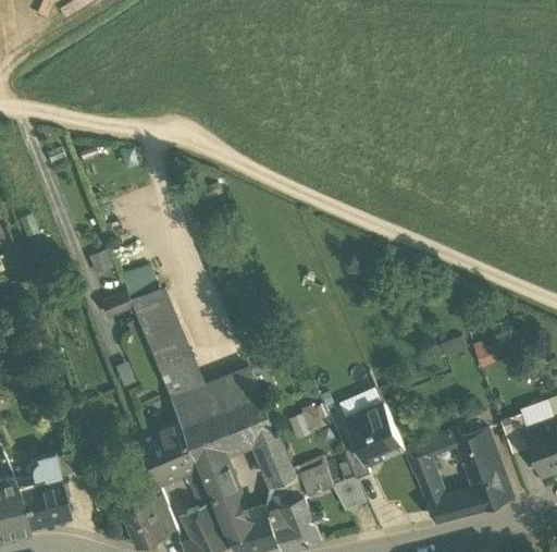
[(89,256),(94,274),(110,271),(106,253),(89,256)]
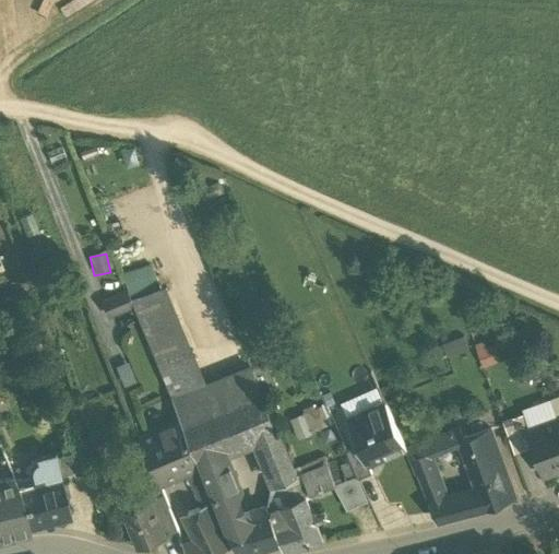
[(167,290),(132,304),(181,424),(183,429),(262,398),(250,368),(206,386),(167,290)]
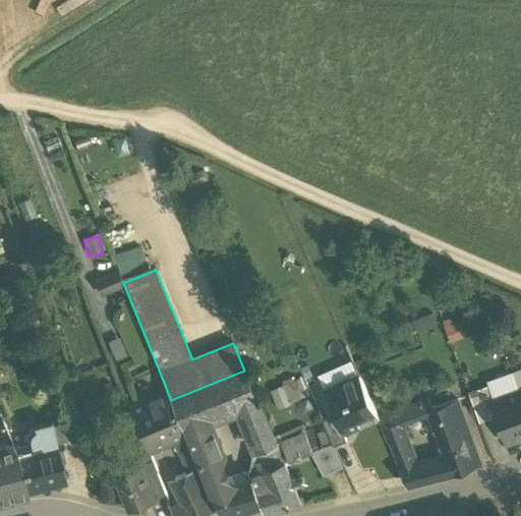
[(277,448),(262,411),(244,370),(171,400),(187,440),(189,440),(204,426),(240,412),(258,456),(277,448)]
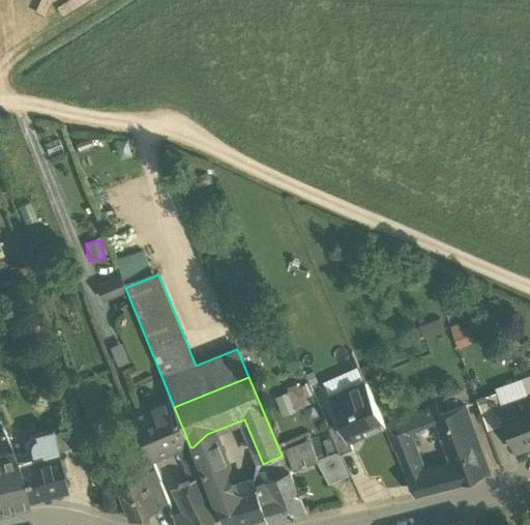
[(281,417),(314,407),(307,386),(274,397),(281,417)]
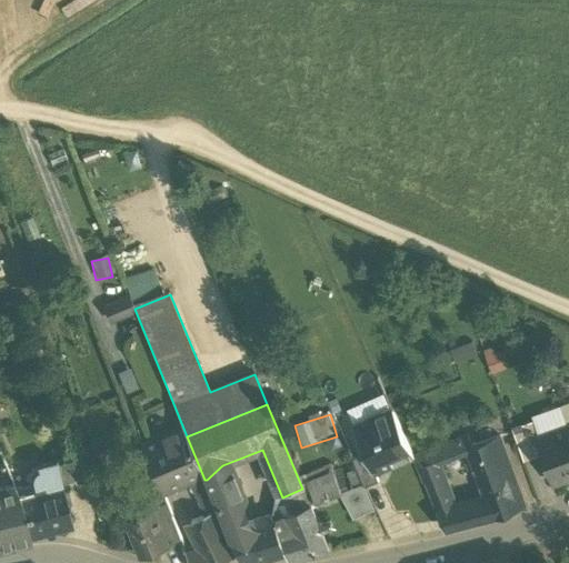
[(392,414),(353,432),(367,460),(373,475),(391,468),(389,462),(410,453),(392,414)]
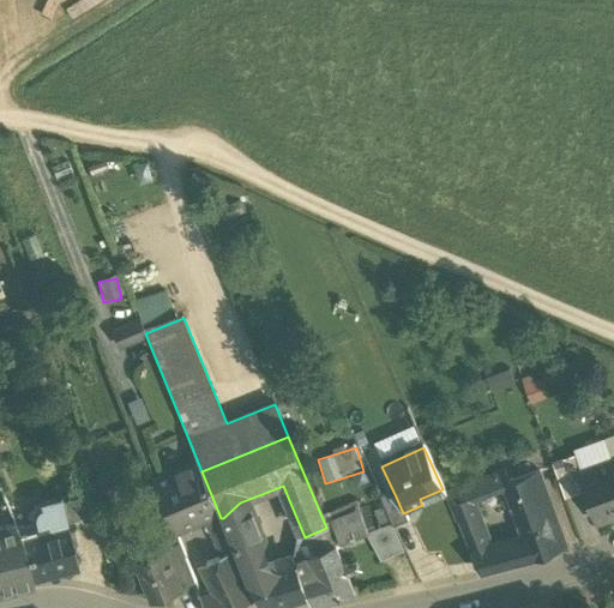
[(576,459),(552,468),(565,504),(587,495),(581,477),(582,477),(576,459)]
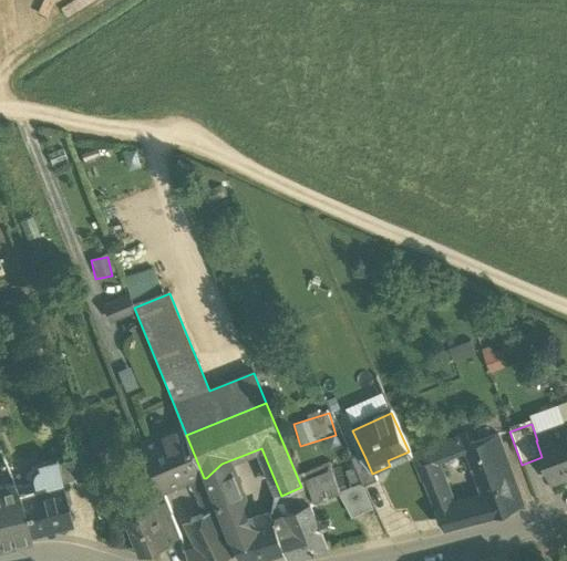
[(184,429),(150,444),(169,492),(191,484),(192,485),(206,478),(204,478),(186,435),(184,429)]
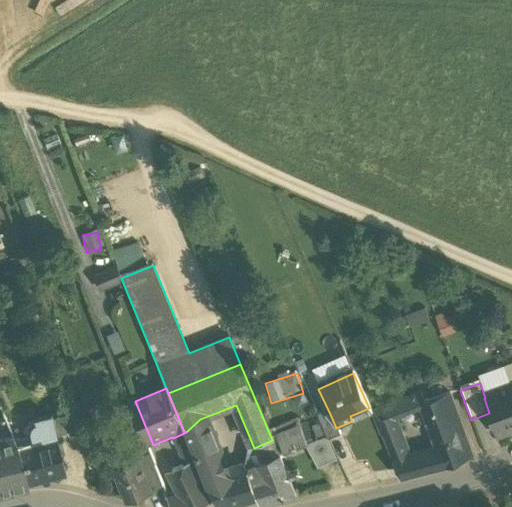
[(437,388),(419,395),(424,407),(441,401),(437,388)]
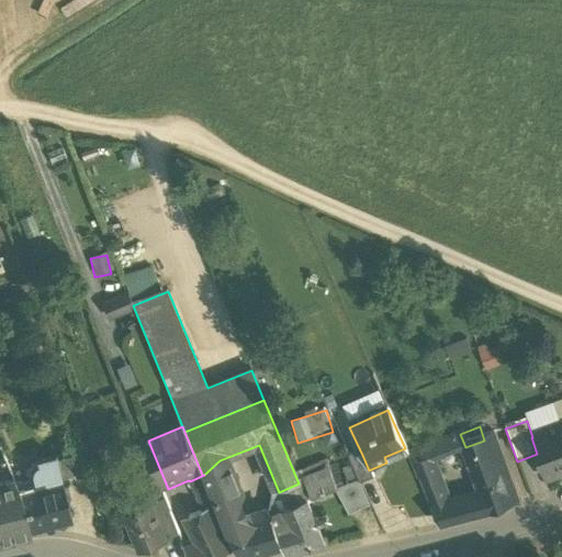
[(561,477),(561,430),(561,426),(532,437),(531,437),(537,454),(548,482),(561,477)]
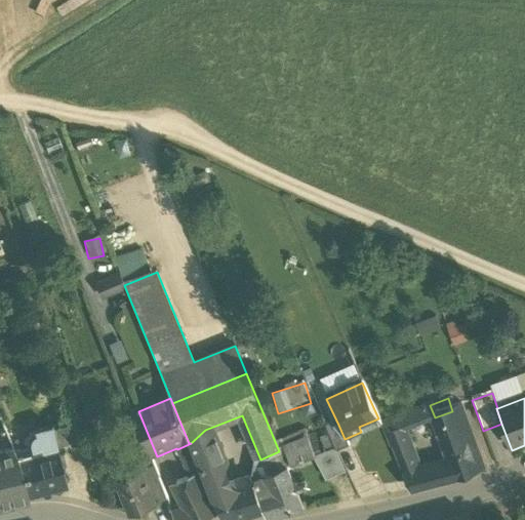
[(484,473),(461,408),(452,411),(435,417),(458,482),(484,473)]
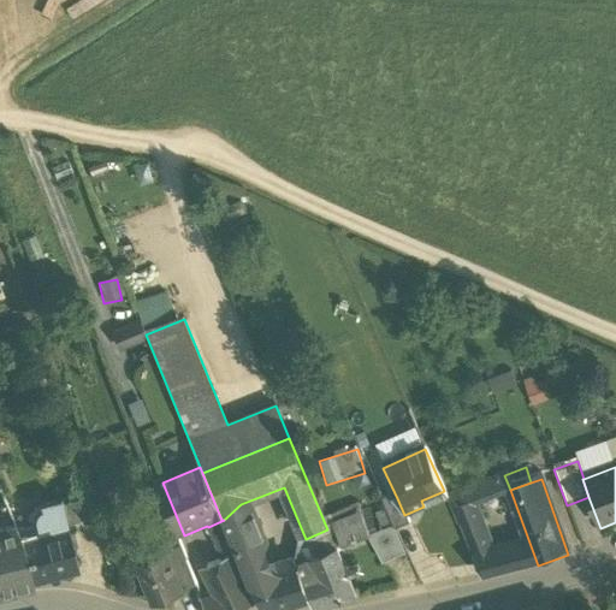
[(111,511),(101,487),(88,493),(99,517),(111,511)]
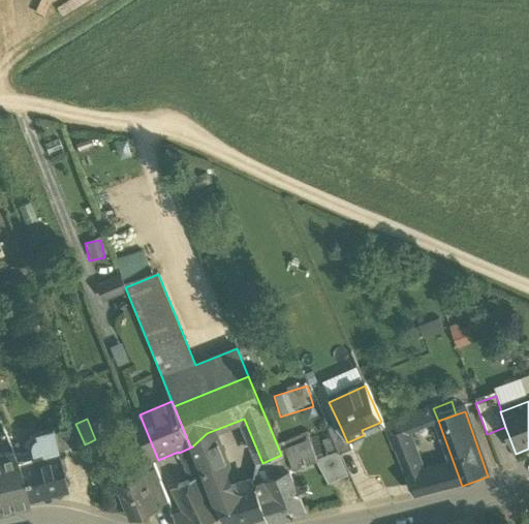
[(75,424),(62,427),(69,455),(87,450),(75,424)]
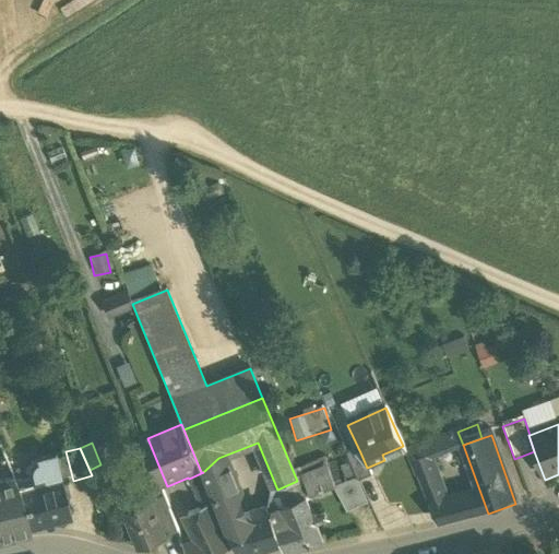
[(445,504),(423,448),(406,455),(417,480),(419,479),(429,507),(437,527),(467,519),(463,501),(445,504)]
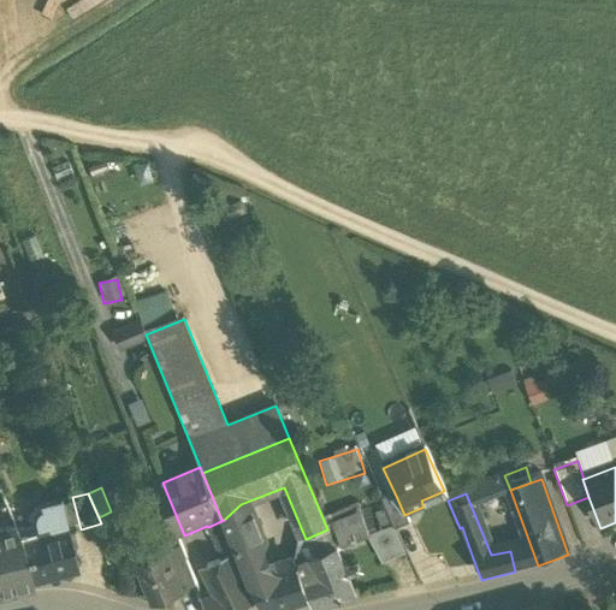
[(404,515),(397,498),(383,504),(395,532),(409,526),(404,515)]
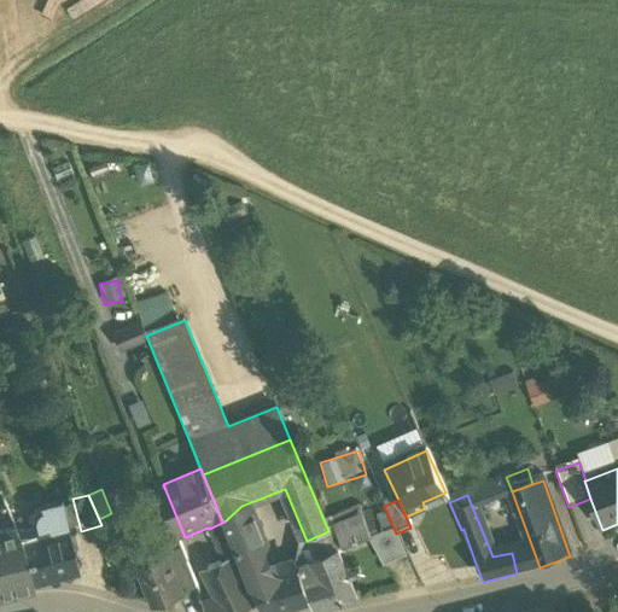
[(262,555),(242,506),(225,522),(238,555),(249,583),(266,580),(269,580),(260,557),(262,555)]
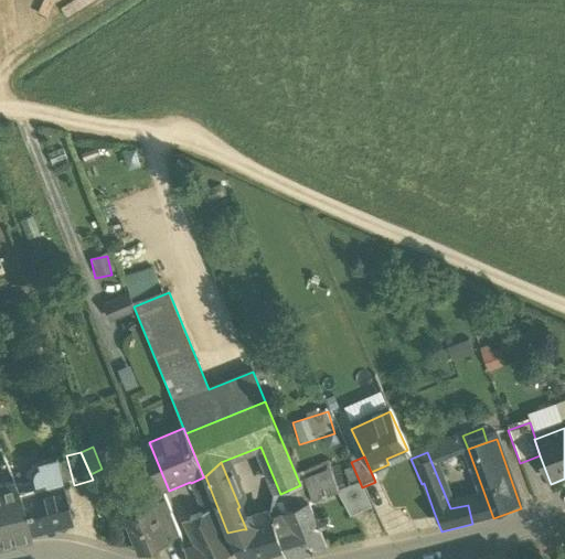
[(113,463),(103,468),(107,480),(117,475),(113,463)]
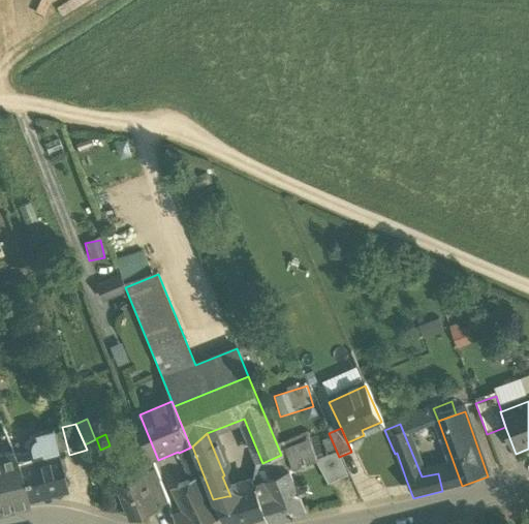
[(139,454),(118,462),(112,445),(110,447),(110,445),(100,450),(109,471),(116,487),(143,476),(143,479),(148,476),(139,454)]
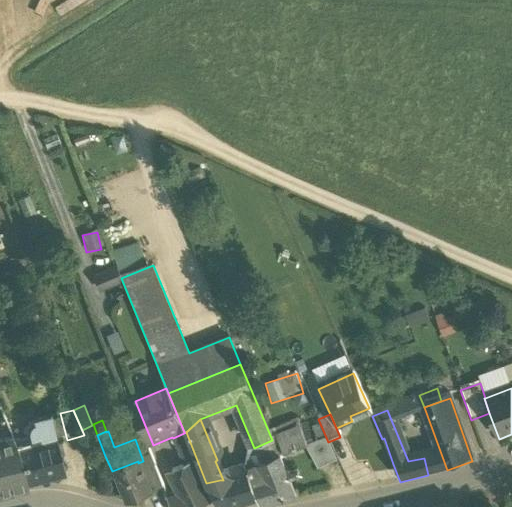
[(186,432),(173,438),(184,466),(197,460),(186,432)]
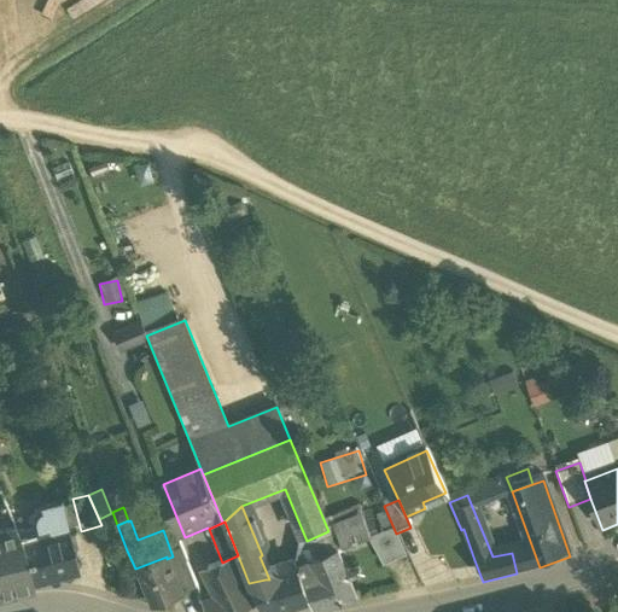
[(363,523),(342,531),(340,526),(333,529),(342,553),(371,542),(363,523)]
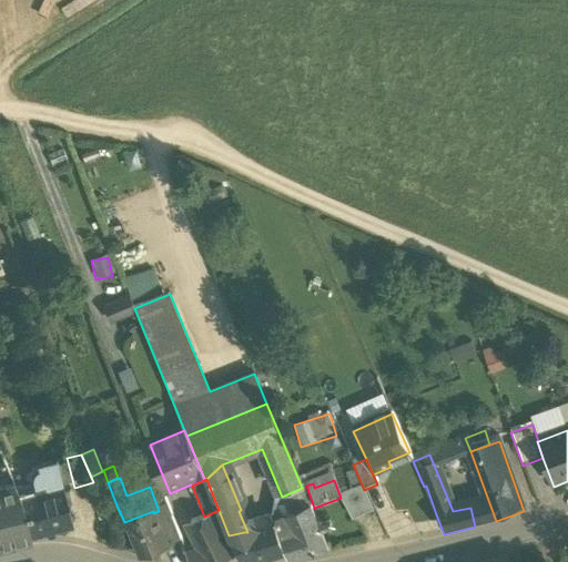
[(61,487),(18,498),(29,539),(30,539),(30,538),(70,528),(71,528),(61,487)]
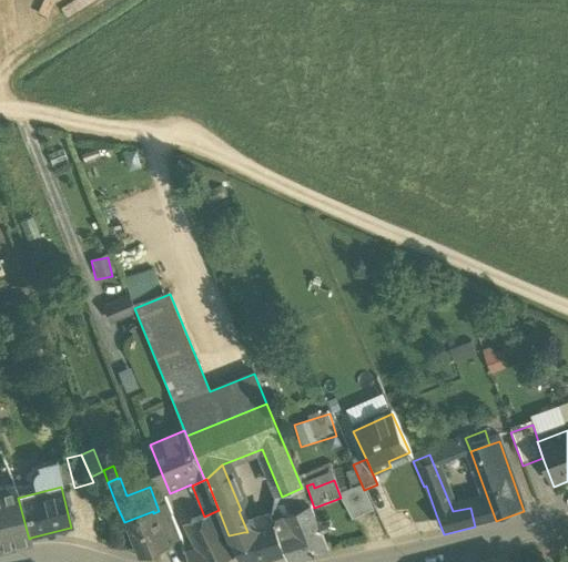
[(13,490),(0,493),(0,550),(30,542),(29,539),(18,498),(13,490)]
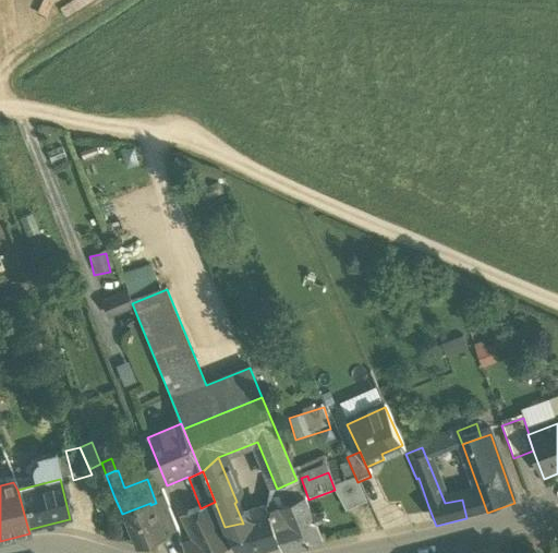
[(323,547),(304,502),(280,512),(284,524),(273,527),(281,549),(282,552),(299,552),(323,547)]
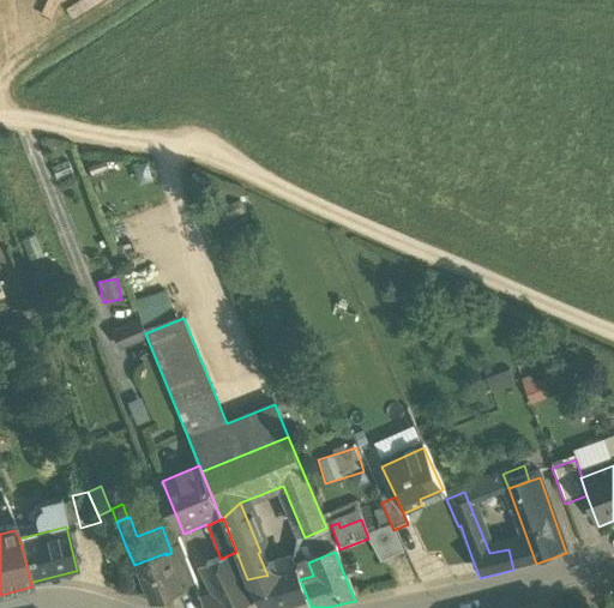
[(166,553),(134,565),(150,606),(181,594),(168,558),(166,555),(166,553)]
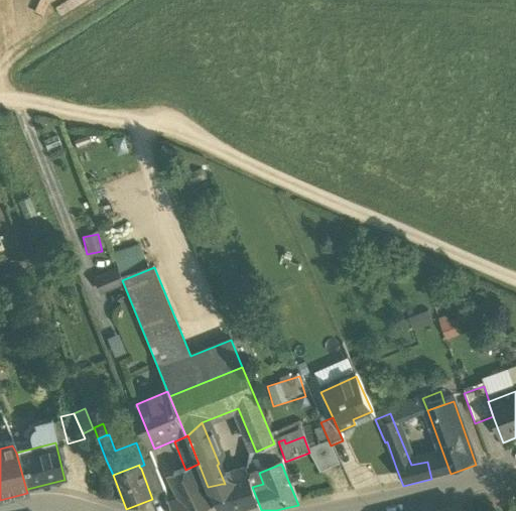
[(164,494),(152,465),(141,469),(152,499),(164,494)]
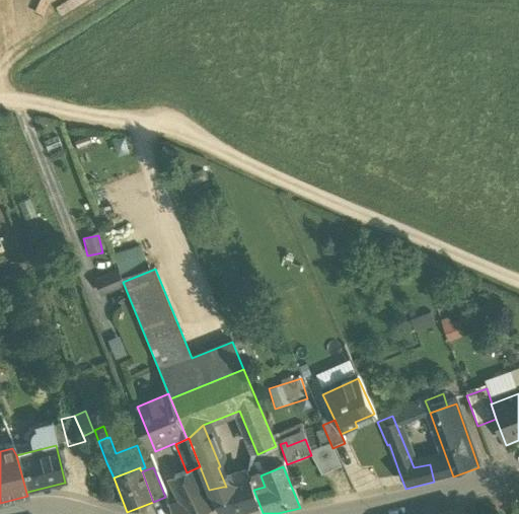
[(199,470),(174,482),(184,505),(189,513),(213,513),(216,512),(199,470)]
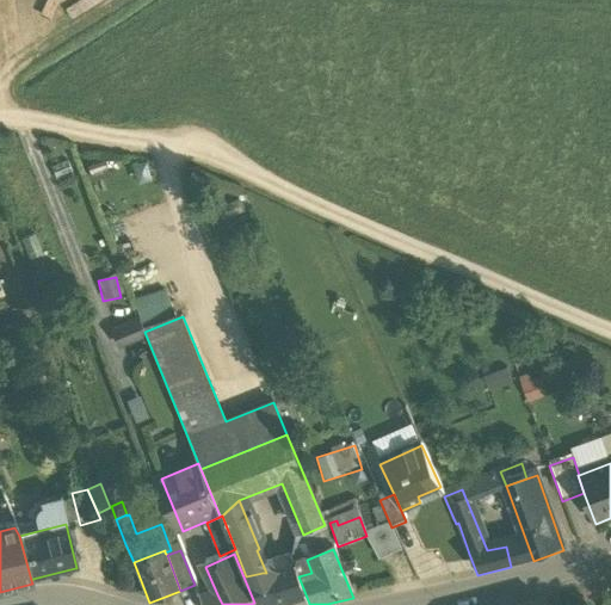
[(266,573),(263,573),(246,576),(258,604),(290,604),(308,600),(298,576),(294,565),(266,573)]
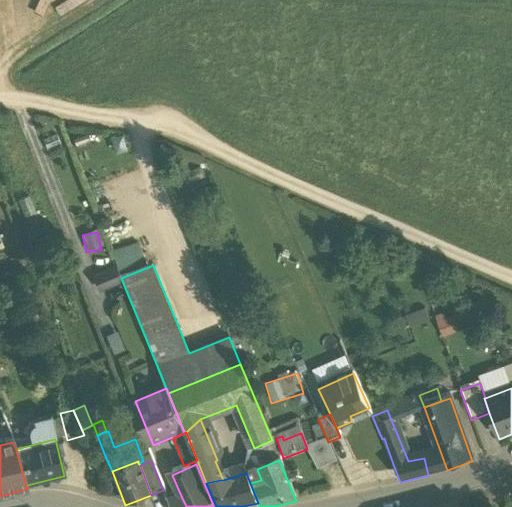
[(186,506),(182,498),(168,504),(169,506),(186,506)]
